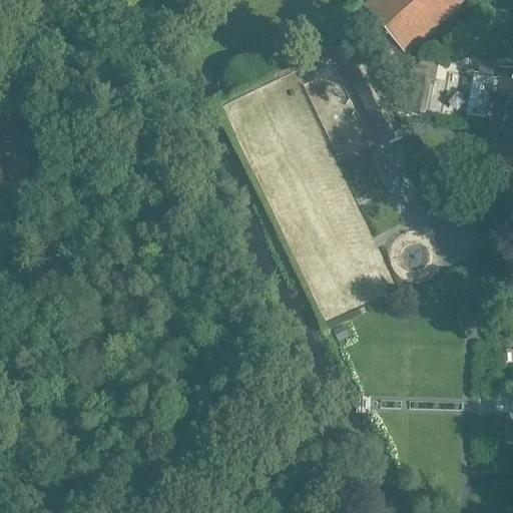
[(471,0),(373,0),(364,8),(407,56),(471,0)]
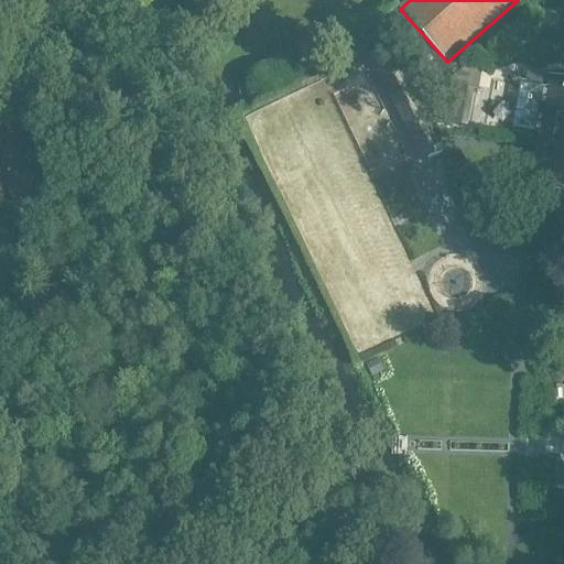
[(540,145),(563,150),(563,80),(552,79),(551,84),(520,78),(511,126),(542,132),(540,145)]
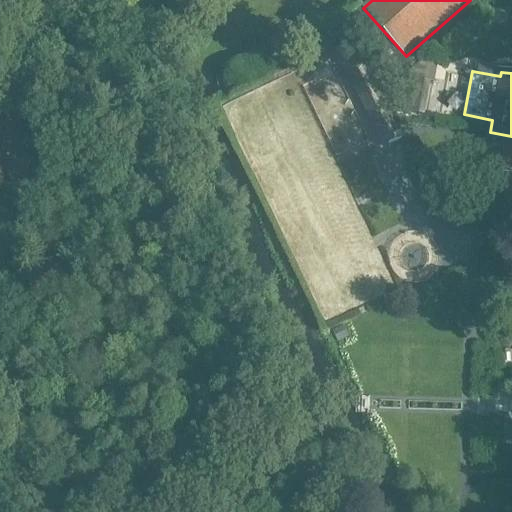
[(511,171),(511,136),(490,132),(484,167),(511,171)]
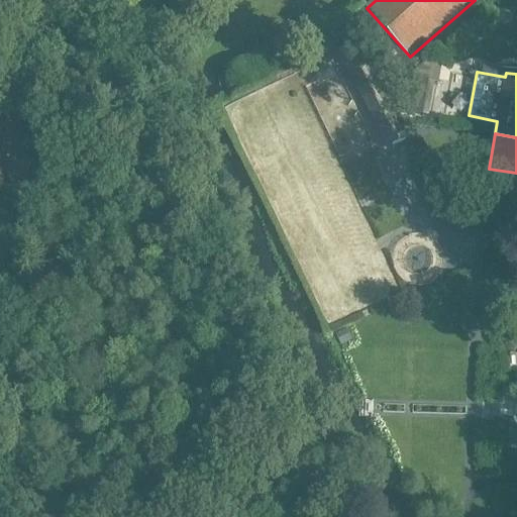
[(345,328),(335,334),(340,345),(351,339),(345,328)]
